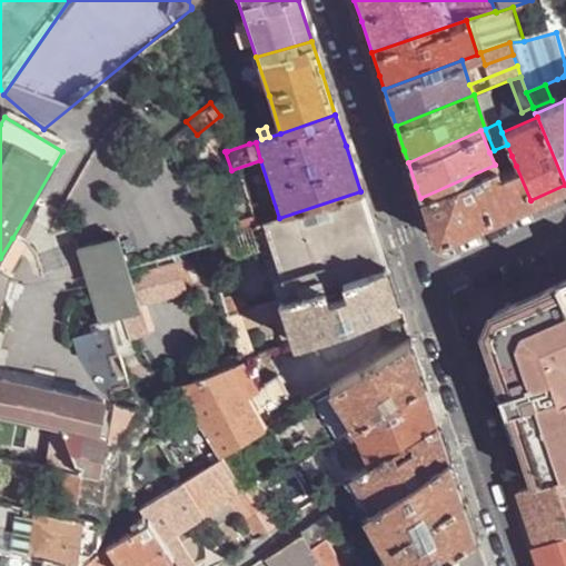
[(512,156),(507,145),(494,150),(489,152),(495,165),(512,156)]
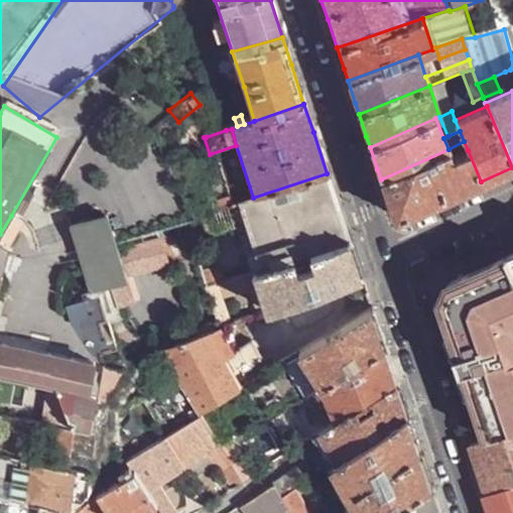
[(388,205),(393,219),(395,219),(481,181),(468,150),(452,157),(449,149),(381,179),(388,205)]
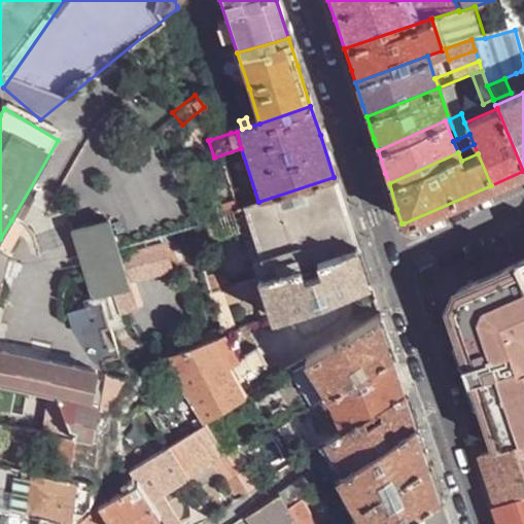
[(258,281),(356,247),(345,213),(335,179),(334,177),(258,202),(242,208),(249,229),(259,259),(254,268),(258,281)]
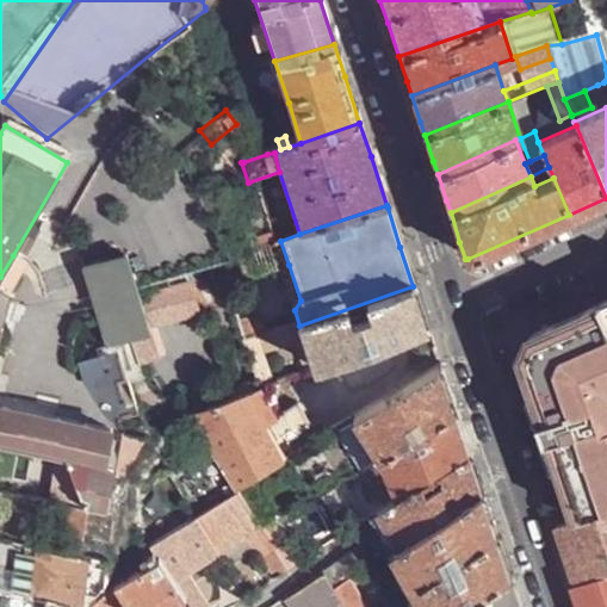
[(252,251),(267,245),(265,236),(249,241),(252,251)]
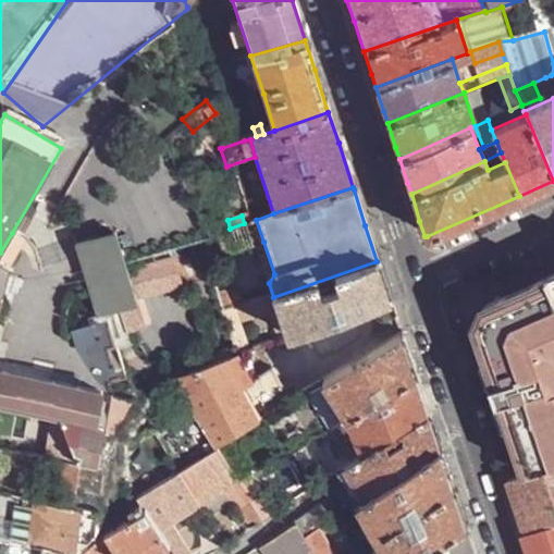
[(263,242),(256,220),(244,223),(230,229),(213,234),(214,236),(220,254),(221,256),(263,242)]
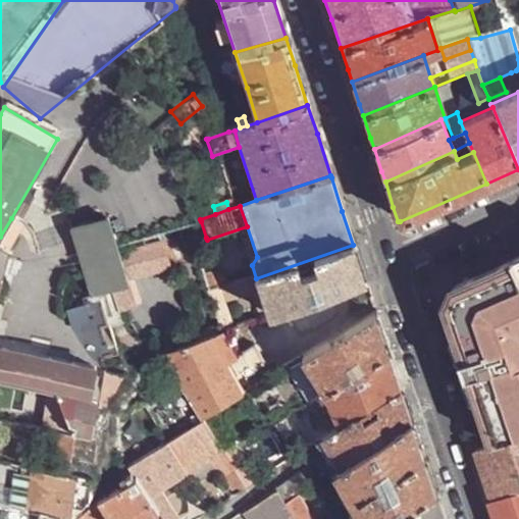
[(10,256),(20,237),(28,232),(21,225),(11,218),(0,237),(0,250),(3,253),(8,255),(10,256)]
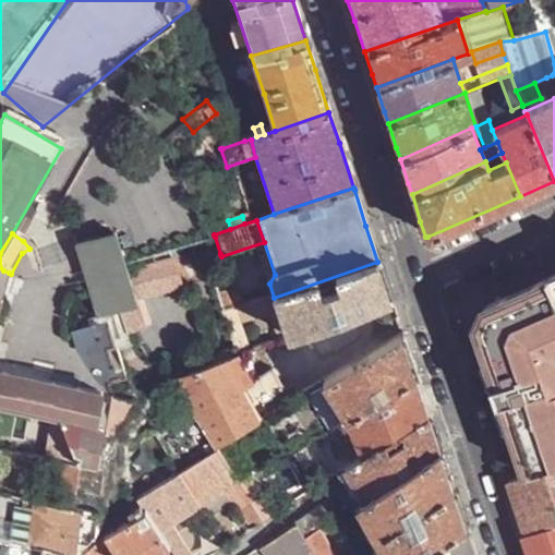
[(118,312),(134,306),(188,288),(177,260),(177,256),(194,250),(215,237),(214,234),(206,238),(118,268),(81,280),(82,281),(84,287),(97,320),(111,315),(118,312)]
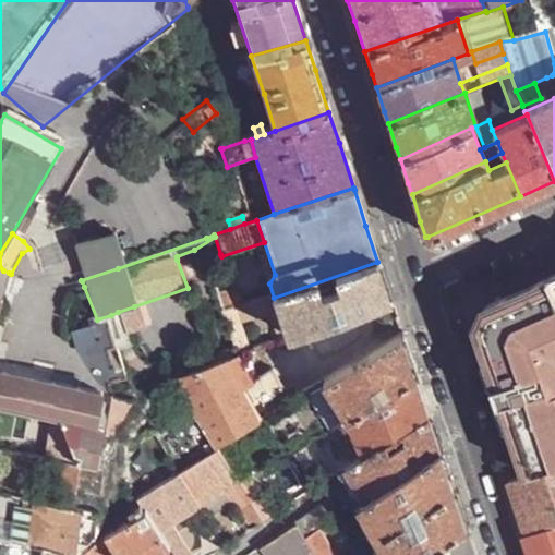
[(75,266),(81,280),(118,268),(112,254),(107,238),(69,252),(75,266)]
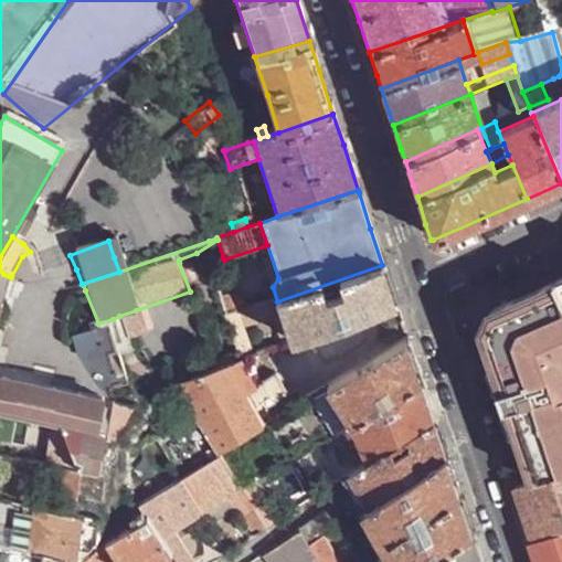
[(289,342),(395,304),(386,277),(382,265),(277,301),(289,342)]
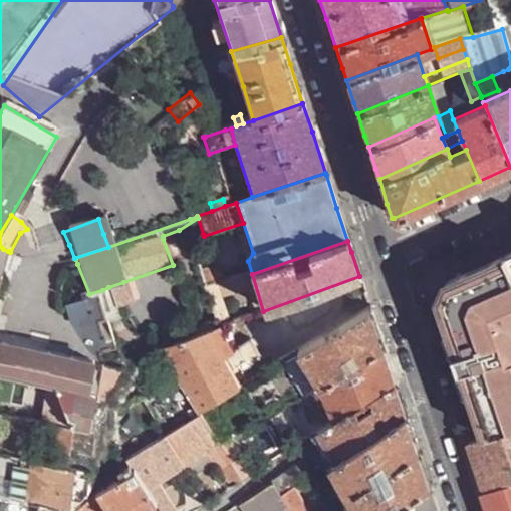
[(488,440),(510,431),(510,256),(448,284),(442,301),(473,393),(488,440)]
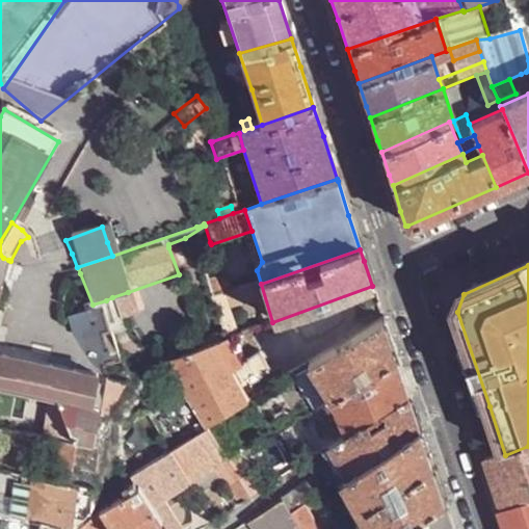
[(219,297),(232,293),(231,290),(228,285),(223,281),(216,280),(208,281),(204,283),(210,299),(219,296),(219,297)]
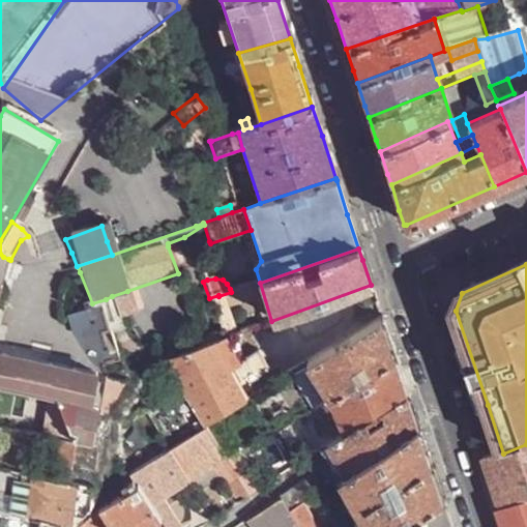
[(127,291),(112,296),(106,299),(115,325),(121,322),(137,317),(127,291)]
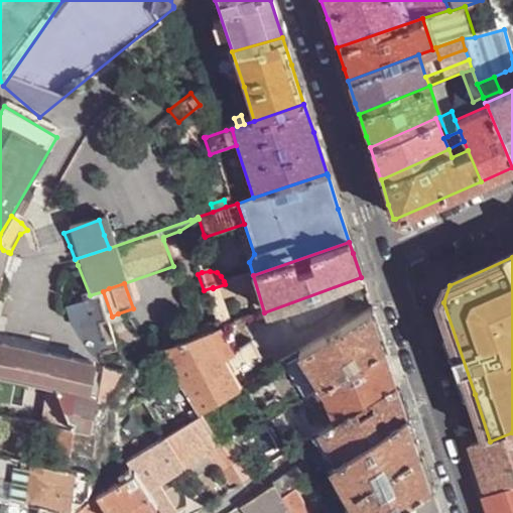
[(213,288),(218,301),(232,297),(227,283),(225,284),(213,288)]
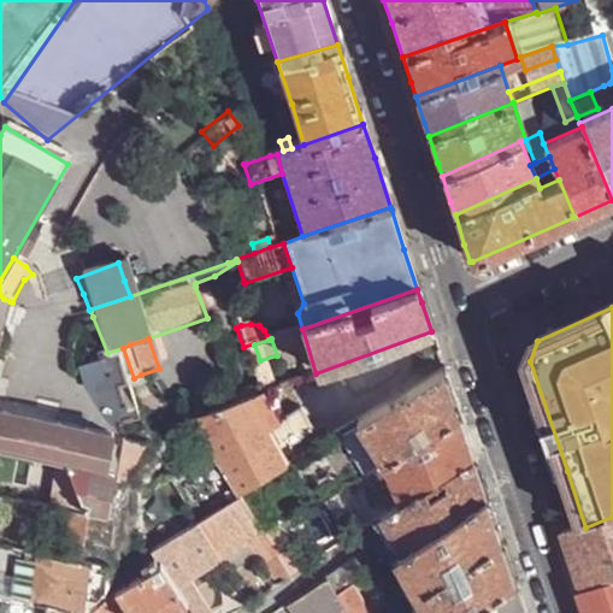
[(243,347),(263,395),(273,392),(260,360),(254,345),(254,343),(243,347)]
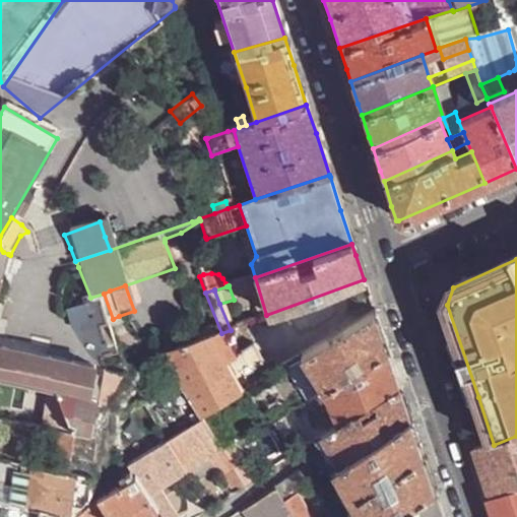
[(81,301),(91,326),(109,320),(113,319),(104,294),(90,298),(81,301)]
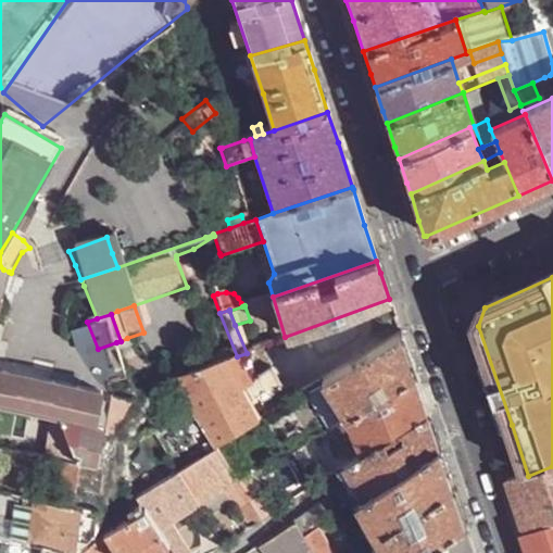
[(319,384),(342,419),(415,375),(412,366),(400,335),(319,384)]
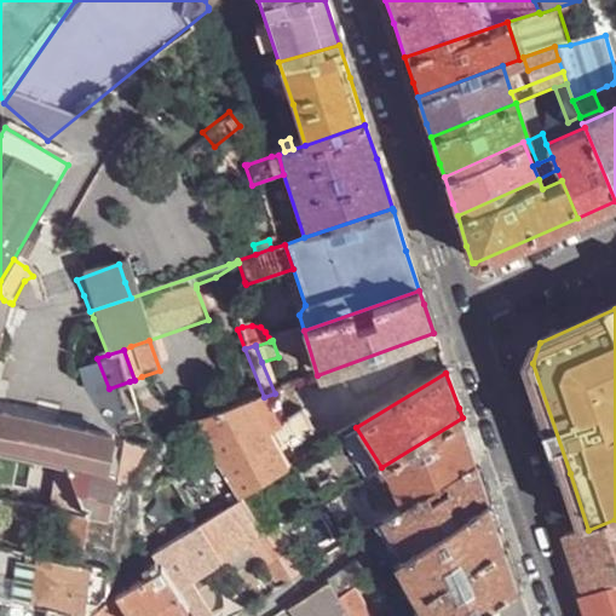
[(109,389),(111,398),(132,390),(130,381),(109,389)]
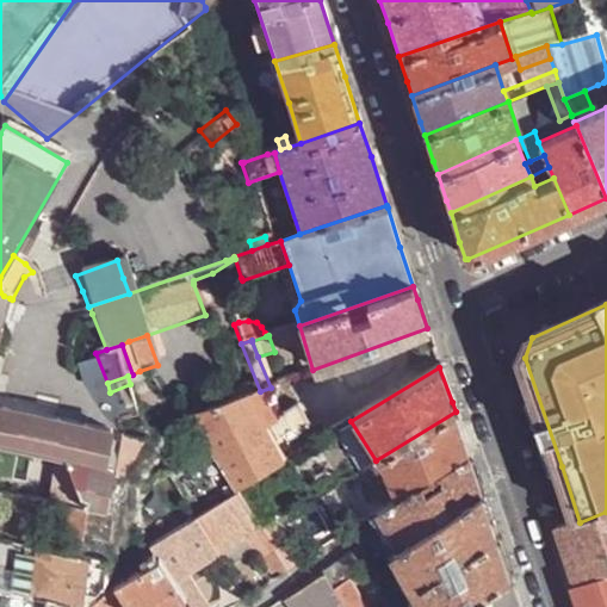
[(247,397),(282,464),(292,457),(285,443),(274,421),(260,391),(247,397)]
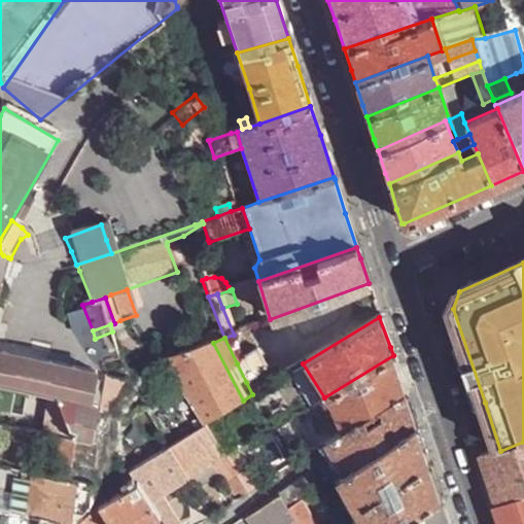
[(213,343),(162,362),(203,426),(204,425),(204,426),(217,419),(243,400),(213,343)]
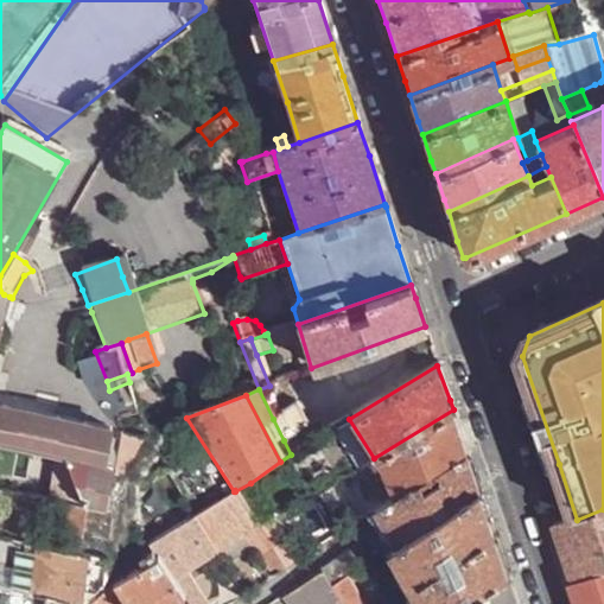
[(58,455),(100,463),(108,426),(0,407),(0,447),(48,456),(59,458),(58,455)]
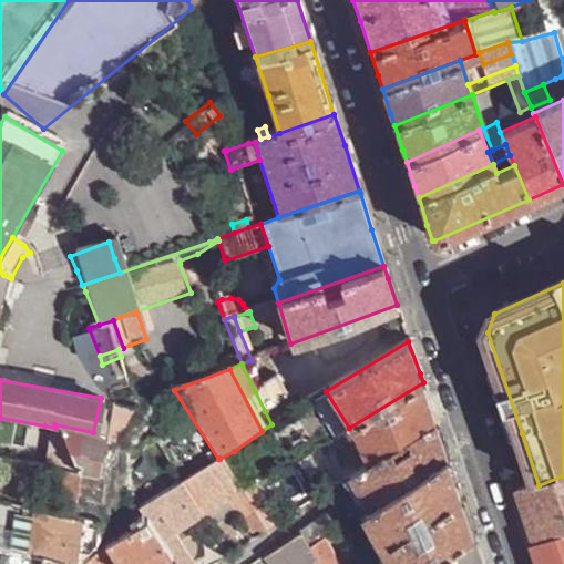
[(255,391),(265,411),(285,399),(274,380),(255,391)]
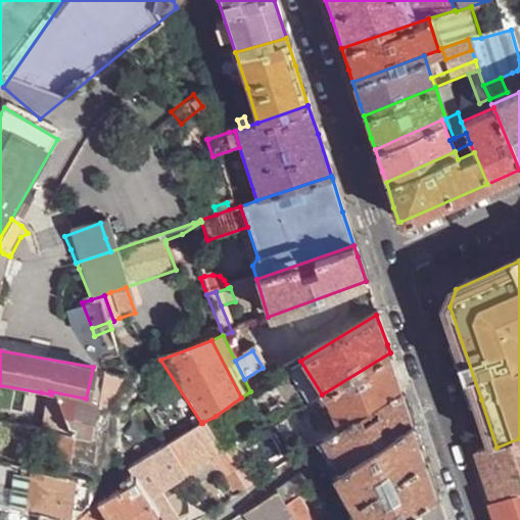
[(322,394),(340,428),(403,390),(394,365),(390,352),(322,394)]
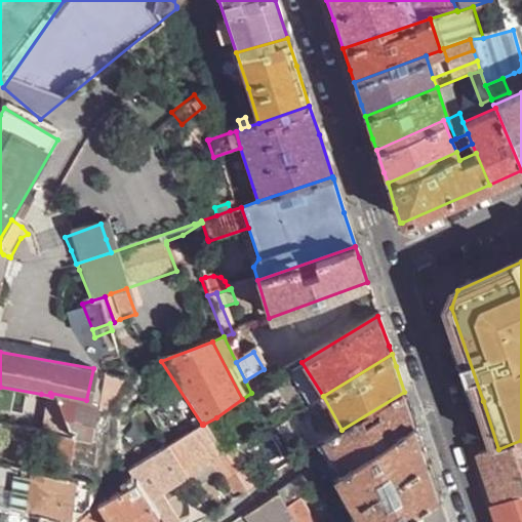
[(407,403),(404,392),(342,430),(322,442),(332,457),(276,495),(286,512),(287,511),(300,502),(336,477),(414,426),(408,408),(407,403)]
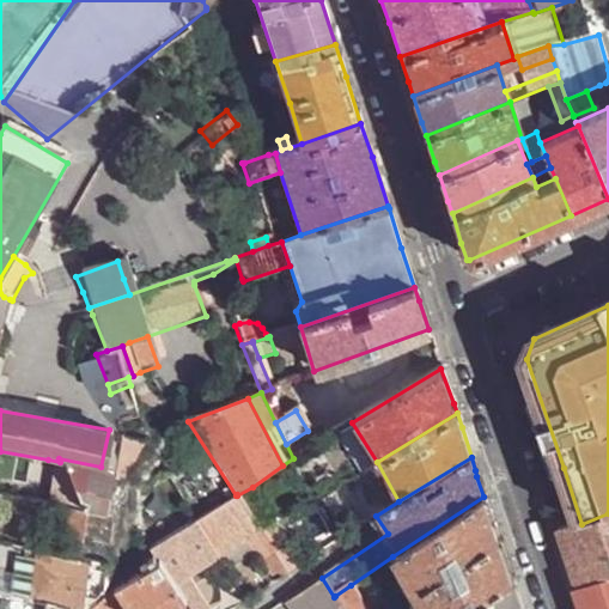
[(84,507),(102,510),(109,469),(101,467),(59,458),(60,462),(81,506),(84,507)]
